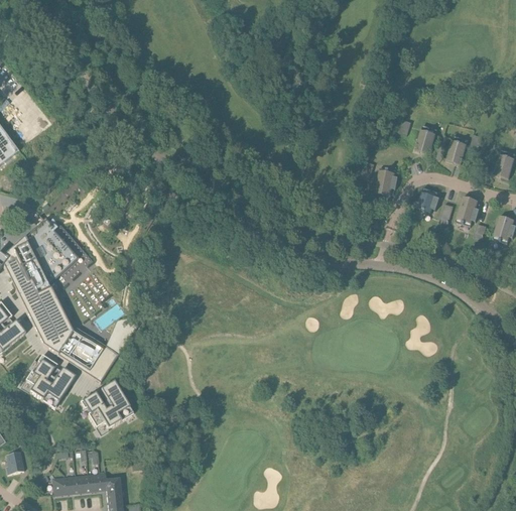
[(0,162),(18,149),(0,124),(0,162)]
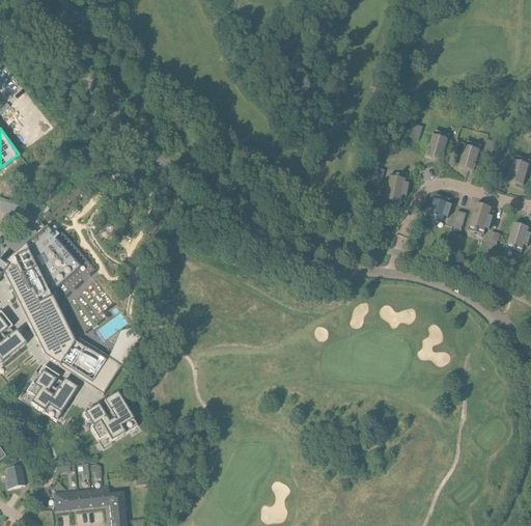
[(449,137),(432,132),(426,151),(443,157),(449,137)]
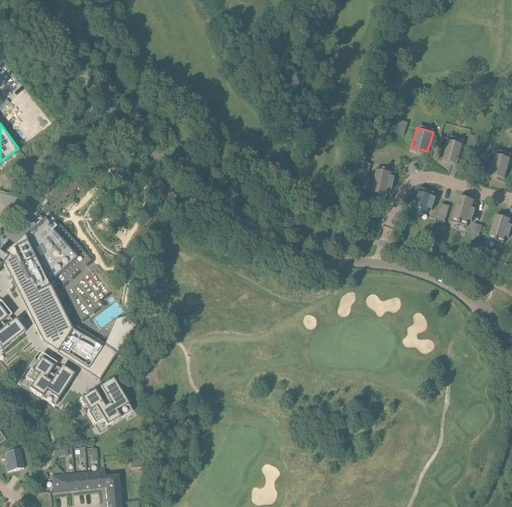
[(463,143),(447,138),(441,158),(457,162),(463,143)]
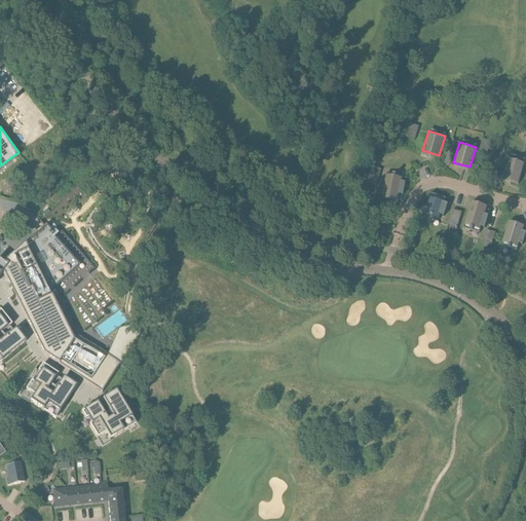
[(524,160),(509,155),(502,175),(519,180),(524,160)]
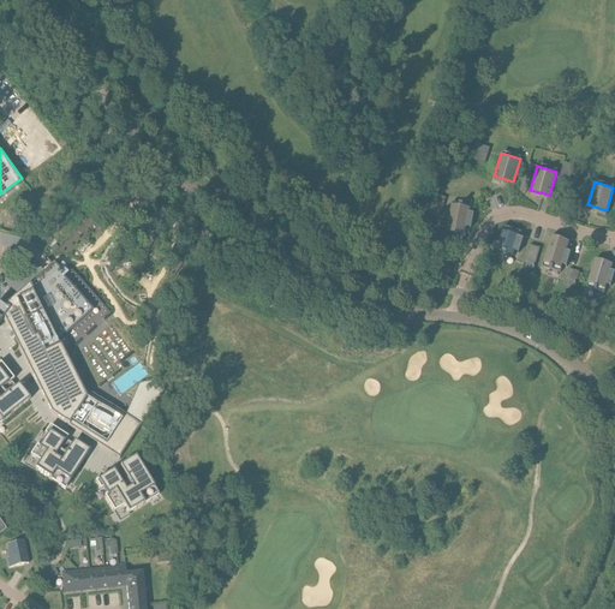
[(452,197),(446,228),(465,232),(471,201),(452,197)]
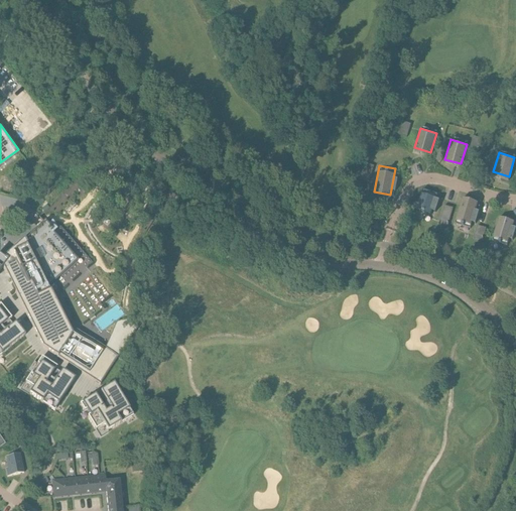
[(437,190),(422,185),(415,206),(430,211),(437,190)]
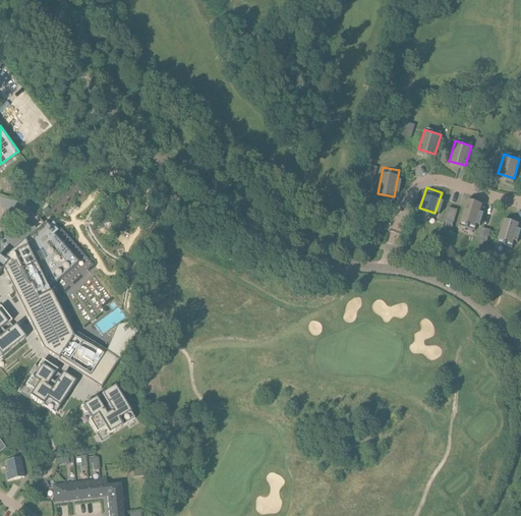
[(482,202),(467,196),(459,222),(474,227),(482,202)]
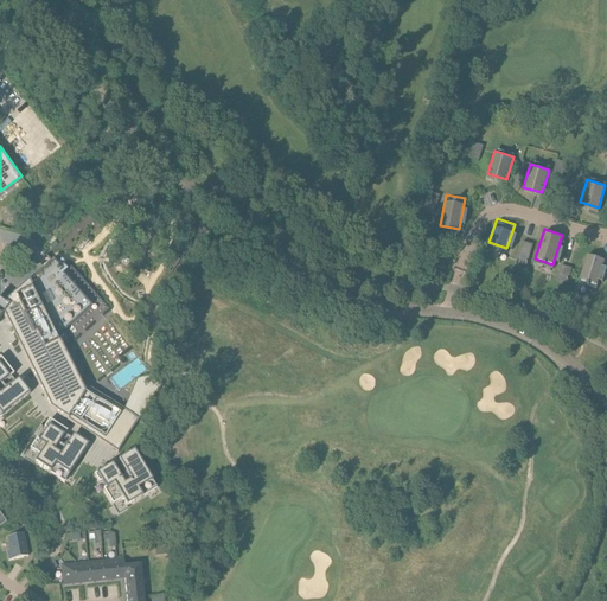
[(518,259),(529,261),(534,240),(523,237),(518,259)]
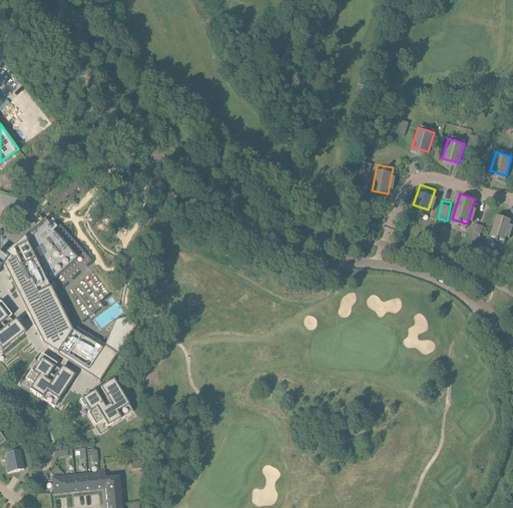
[(511,217),(496,212),(488,237),(503,242),(511,217)]
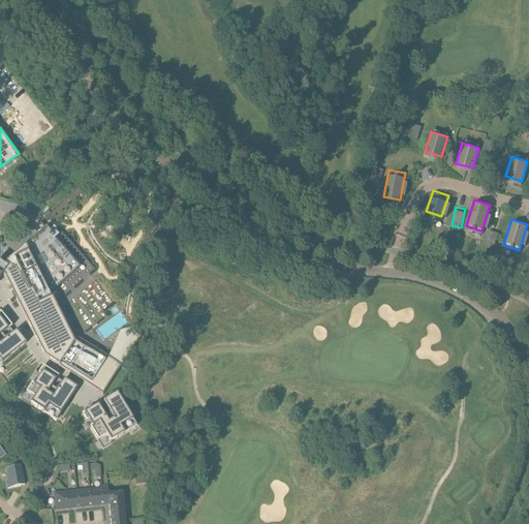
[(0,274),(3,271),(7,280),(43,352),(102,391),(118,368),(120,365),(120,364),(121,362),(139,335),(131,324),(130,324),(119,328),(110,348),(110,350),(107,353),(68,328),(51,291),(82,264),(54,233),(55,232),(47,222),(2,262),(0,259),(0,274)]
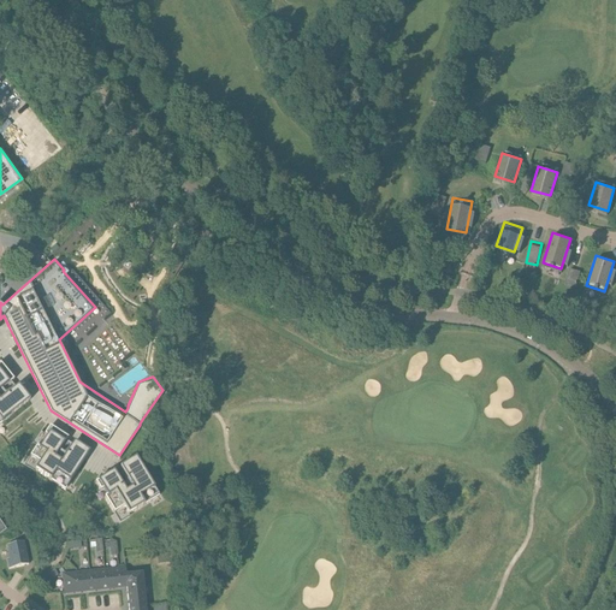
[(572,264),(568,278),(578,282),(581,267),(572,264)]
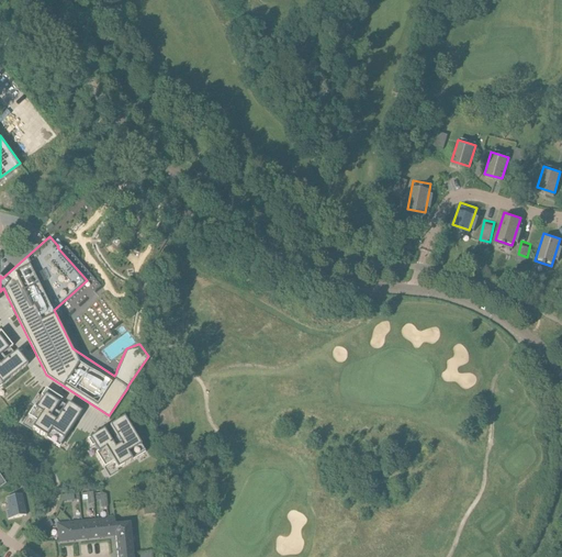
[(0,382),(27,361),(17,348),(0,361),(0,353),(12,343),(0,329),(0,327),(0,382)]
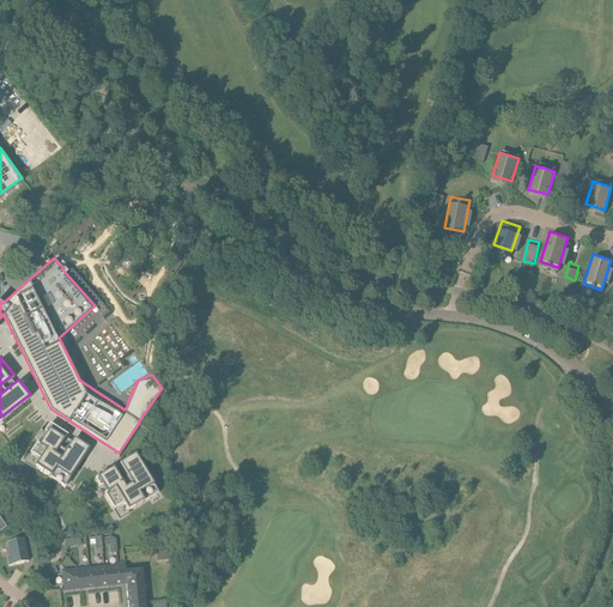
[(54,451),(67,432),(49,420),(44,429),(47,430),(38,442),(36,441),(30,450),(40,456),(35,463),(65,484),(89,447),(73,436),(60,456),(54,451)]
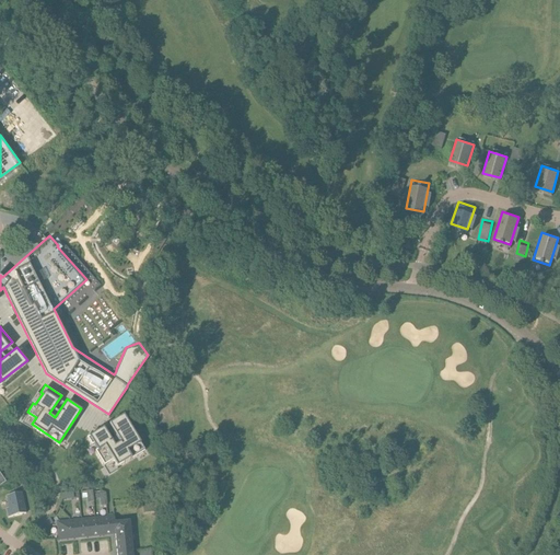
[(131,400),(123,394),(117,403),(127,407),(131,400)]
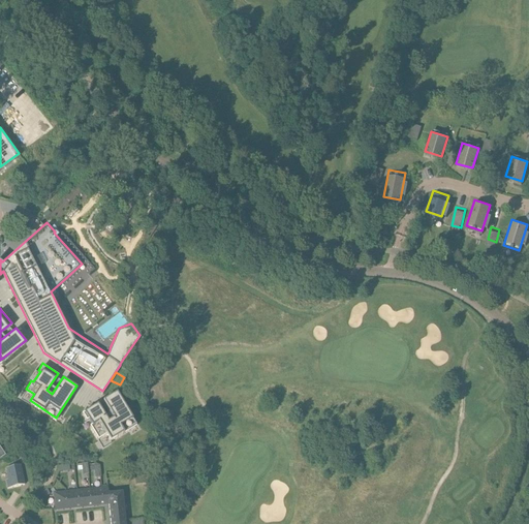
[(114,415),(109,419),(97,401),(82,411),(86,419),(89,417),(92,423),(90,424),(98,437),(106,432),(111,438),(136,422),(117,390),(103,398),(114,415)]
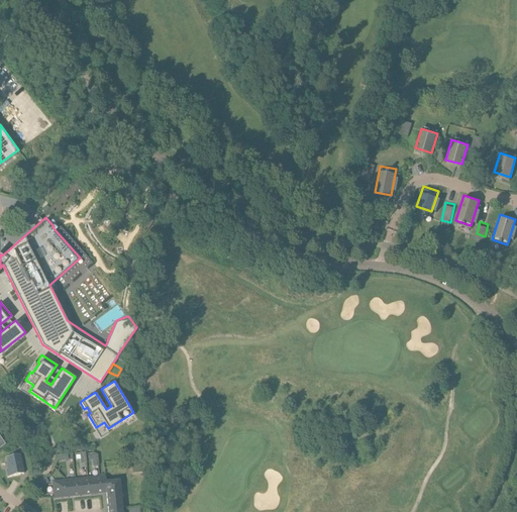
[(6,453),(6,455),(8,465),(6,465),(7,473),(24,470),(20,450),(6,453)]
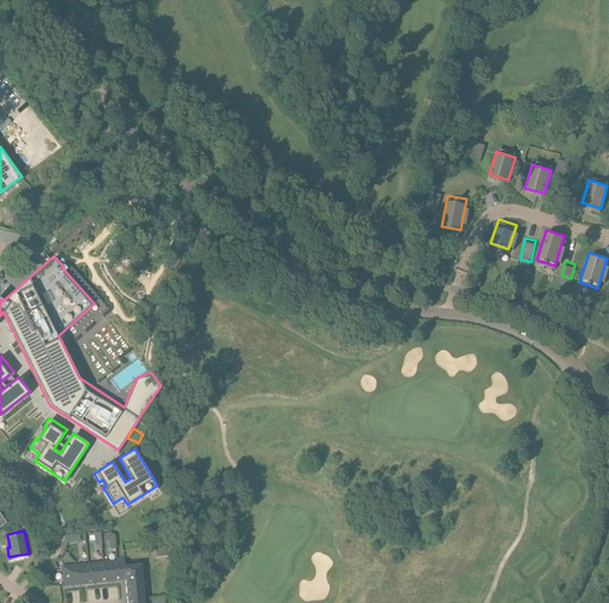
[(118,558),(104,559),(106,577),(119,576),(118,558)]
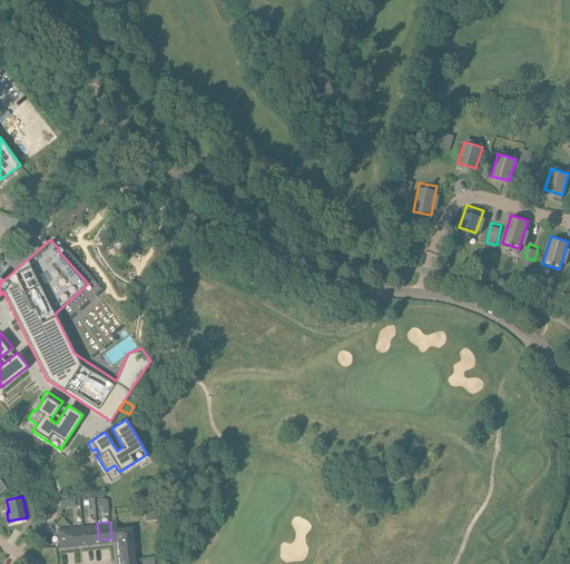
[(85,524),(86,542),(99,540),(97,523),(85,524)]
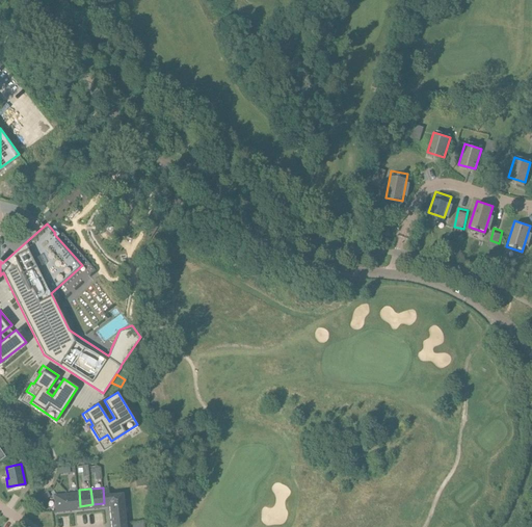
[(79,490),(67,491),(69,507),(80,506),(79,490)]
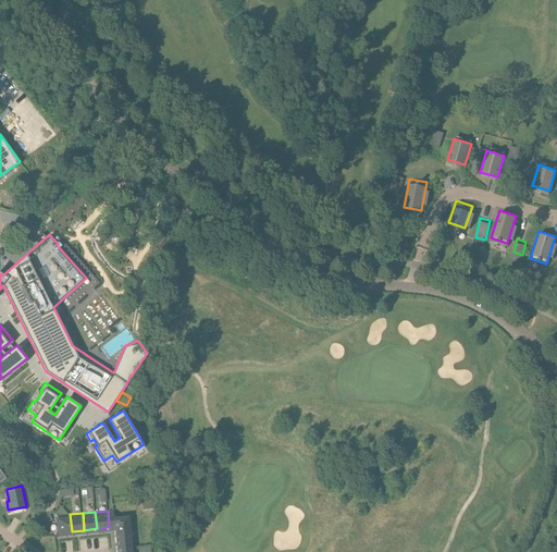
[(59,532),(72,531),(70,514),(58,515),(59,532)]
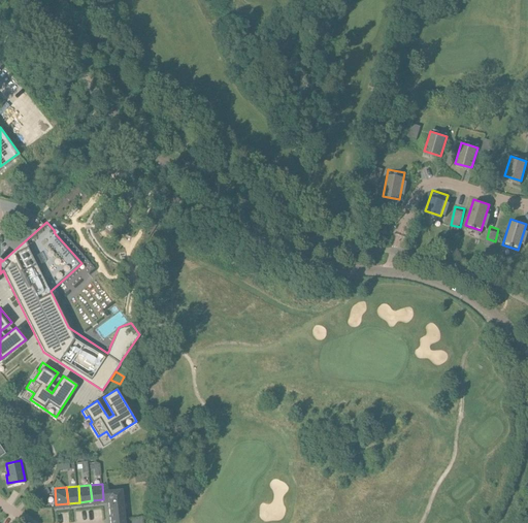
[(110,517),(125,516),(123,493),(122,487),(121,487),(112,488),(107,489),(110,517)]
